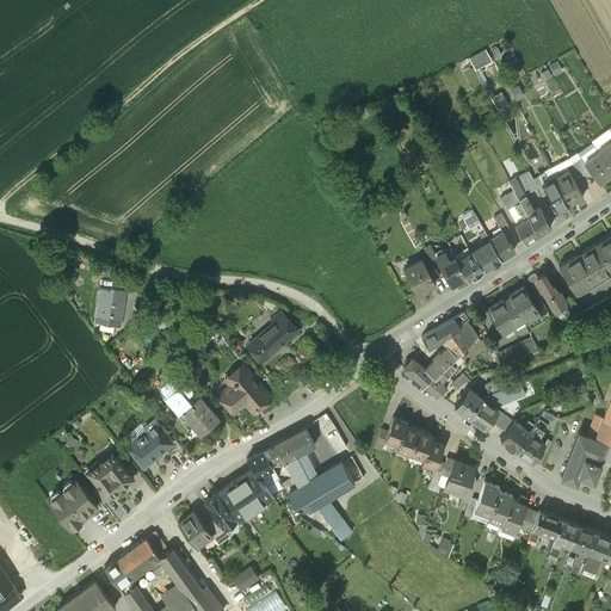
[(497,45),(491,49),(495,56),(501,54),(497,45)]
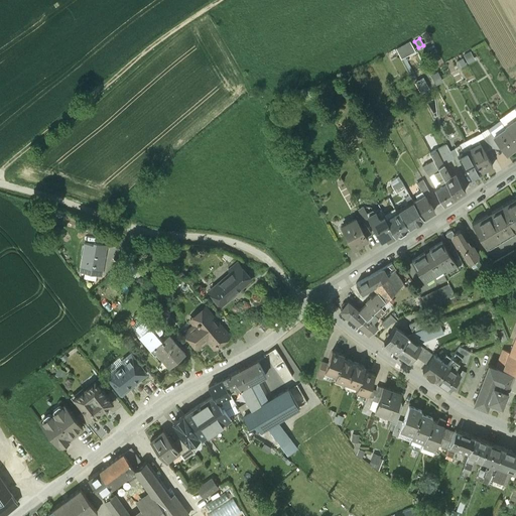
[(409,40),(396,47),(401,56),(415,49),(409,40)]
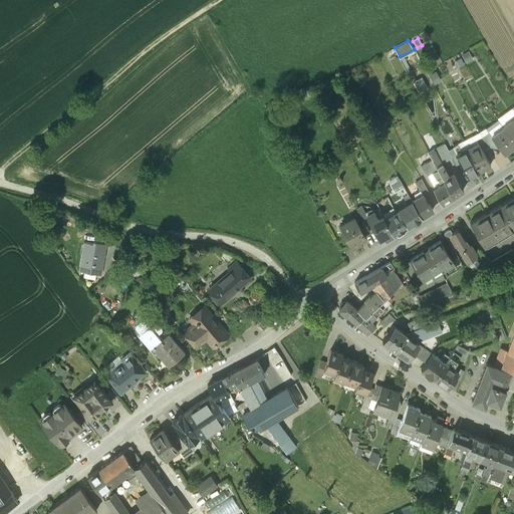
[(469,50),(462,54),(466,62),(473,59),(469,50)]
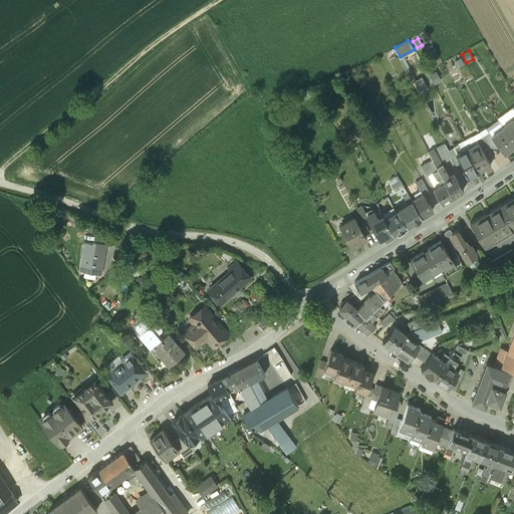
[(461,57),(455,60),(458,67),(465,63),(461,57)]
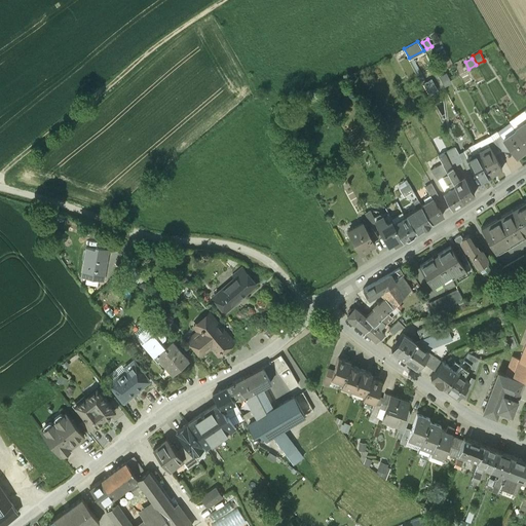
[(446,73),(440,76),(445,85),(451,82),(446,73)]
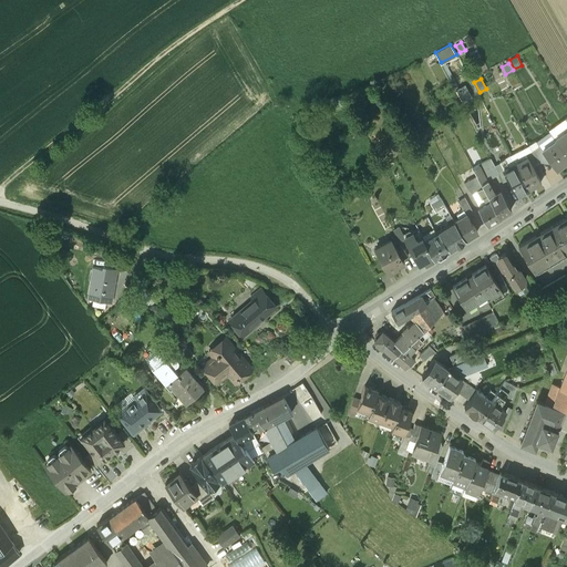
[(463,100),(472,95),(466,83),(457,88),(463,100)]
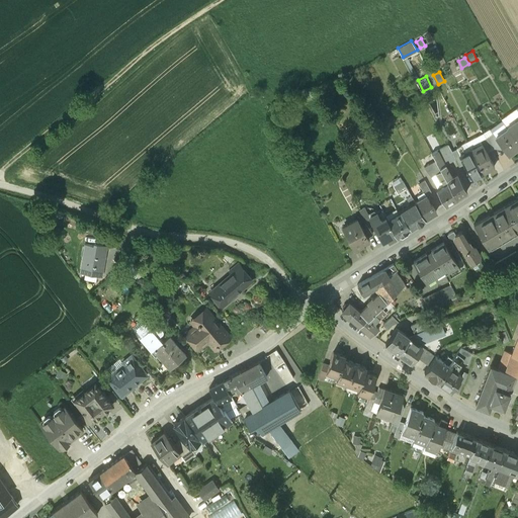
[(507,127),(517,118),(517,111),(516,109),(502,119),(507,127)]
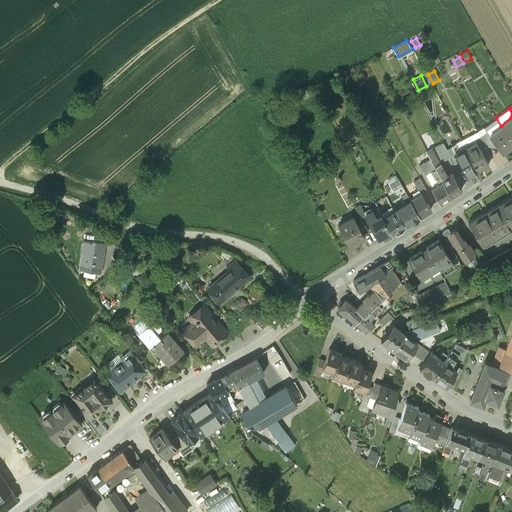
[(511,117),(501,126),(511,141),(511,117)]
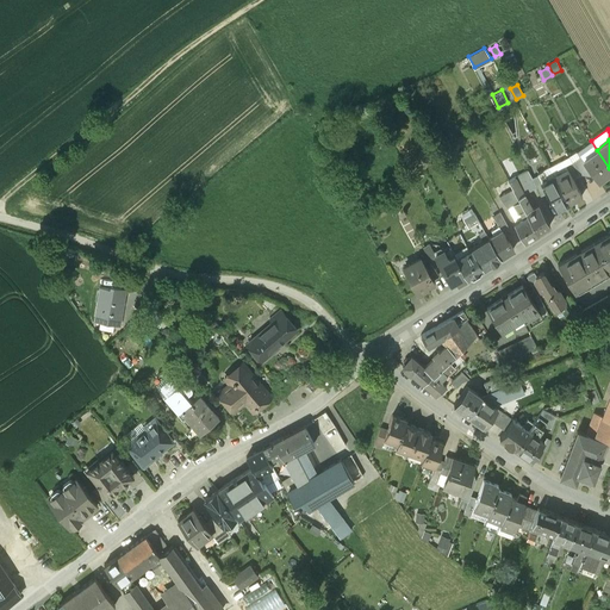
[(592,157),(599,153),(597,150),(591,142),(570,156),(572,162),(580,156),(584,161),(591,156),(592,157)]
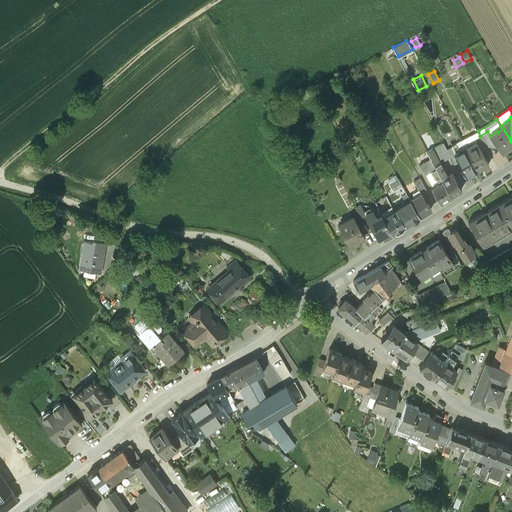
[(511,144),(511,141),(503,128),(497,132),(496,131),(490,135),(489,135),(493,141),(502,152),(511,144)]
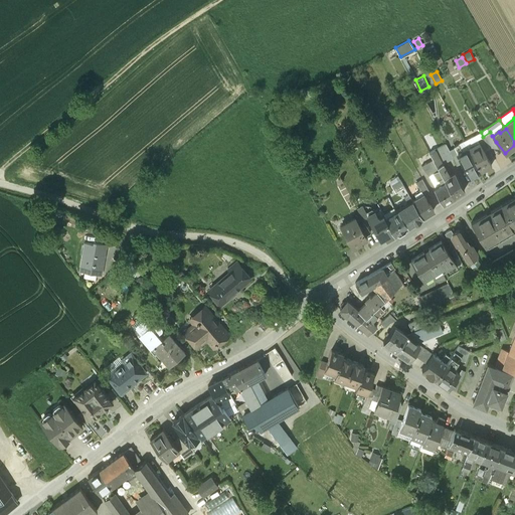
[(468,149),(479,144),(477,140),(483,137),(481,132),(464,141),(464,142),(468,148),(468,149)]
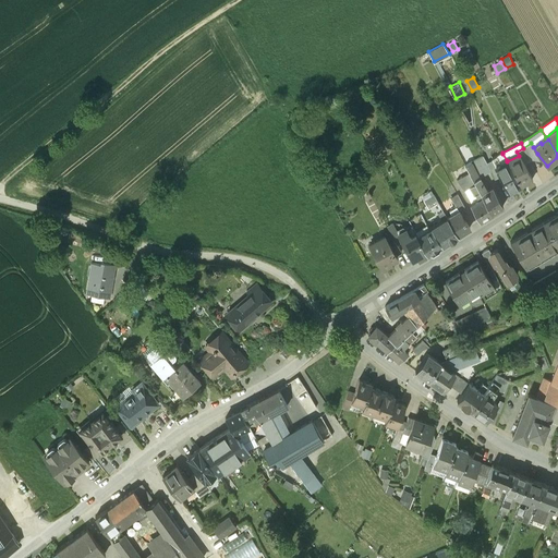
[(531,143),(523,148),(530,159),(530,160),(537,154),(533,147),(534,147),(531,143)]
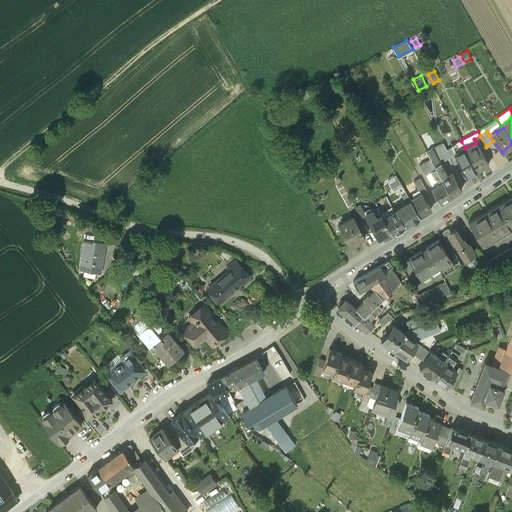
[(486,146),(480,136),(474,139),(476,143),(477,142),(480,149),(486,146)]
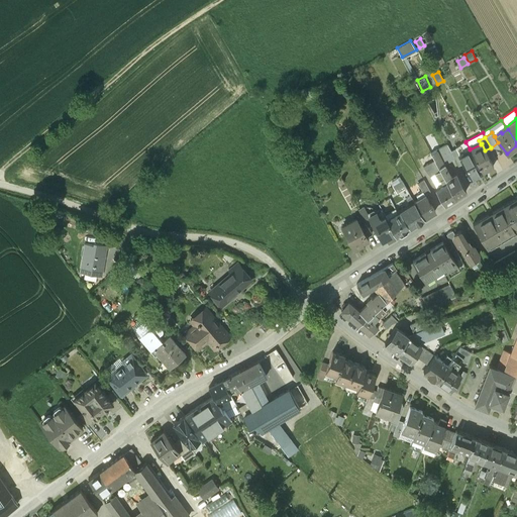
[(470,148),(466,142),(456,147),(459,153),(470,148)]
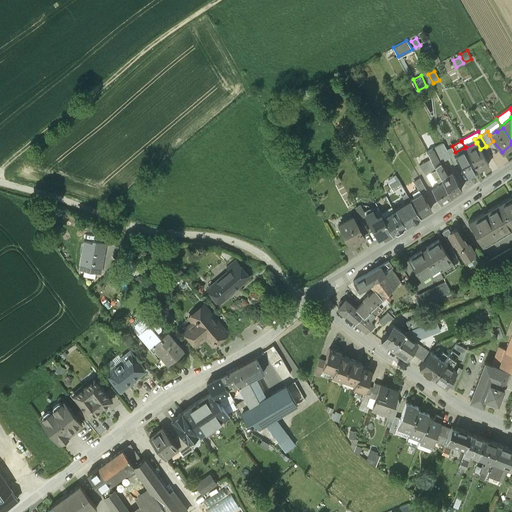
[(465,148),(477,170),(488,164),(480,149),(477,142),(476,143),(465,148)]
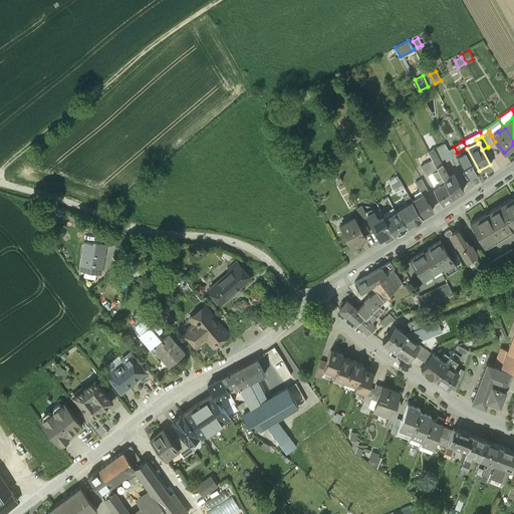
[(451,157),(448,150),(444,144),(429,152),(432,159),(436,166),(442,162),(451,157)]
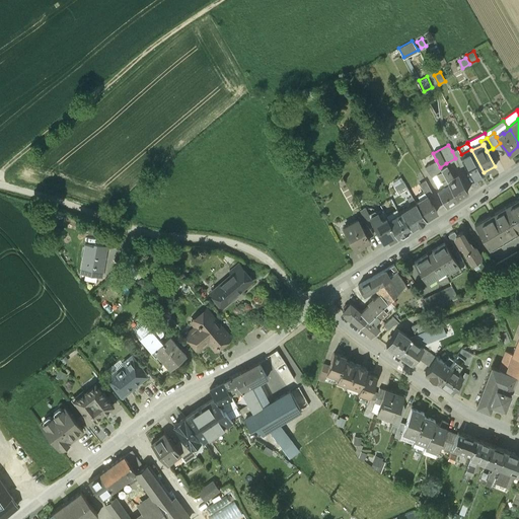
[(461,154),(458,148),(452,151),(455,158),(459,166),(465,163),(461,154)]
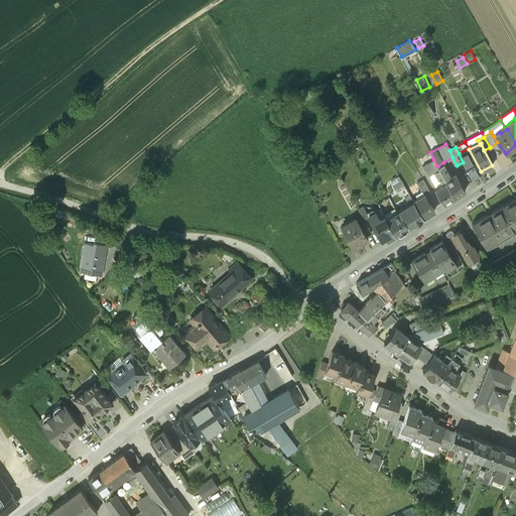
[(469,149),(469,148),(459,153),(463,162),(471,176),(481,171),(469,149)]
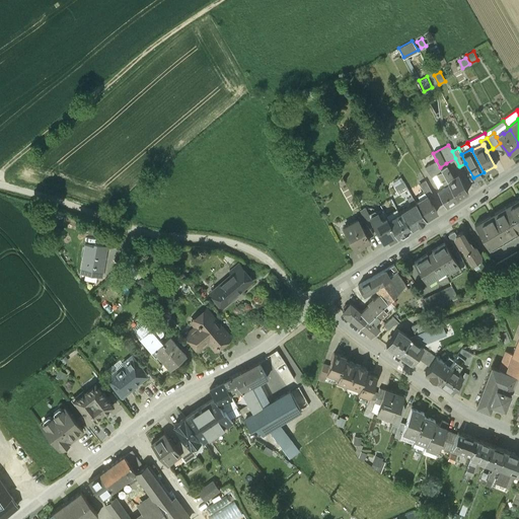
[(440,167),(436,160),(426,165),(431,176),(442,170),(440,167)]
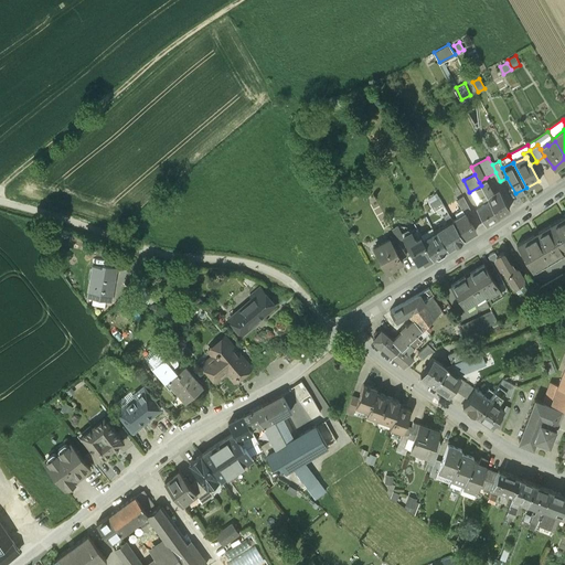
[(492,194),(493,191),(486,178),(479,182),(481,185),(498,216),(510,210),(500,190),(492,194)]
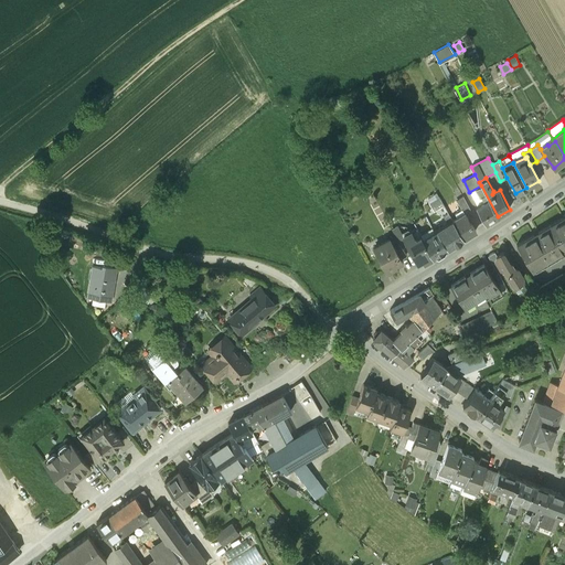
[(486,223),(498,216),(481,185),(469,192),(476,205),(486,223)]
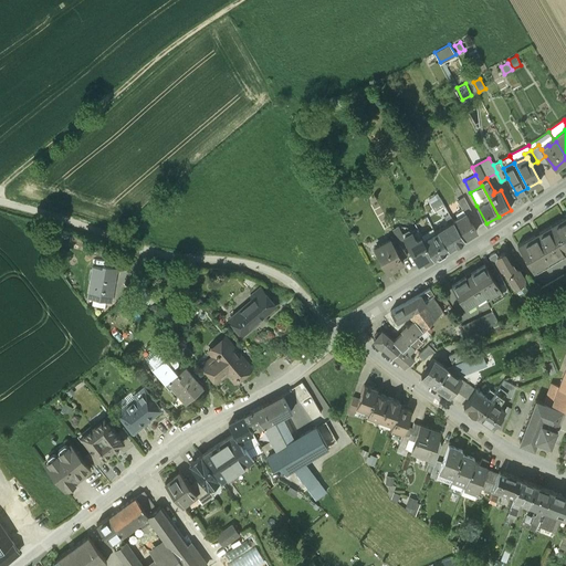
[(433,211),(444,206),(440,197),(429,203),(433,211)]
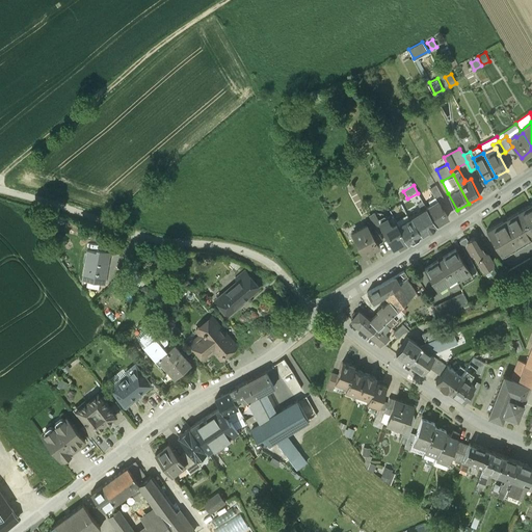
[(435,197),(437,201),(443,197),(435,185),(430,188),(435,197)]
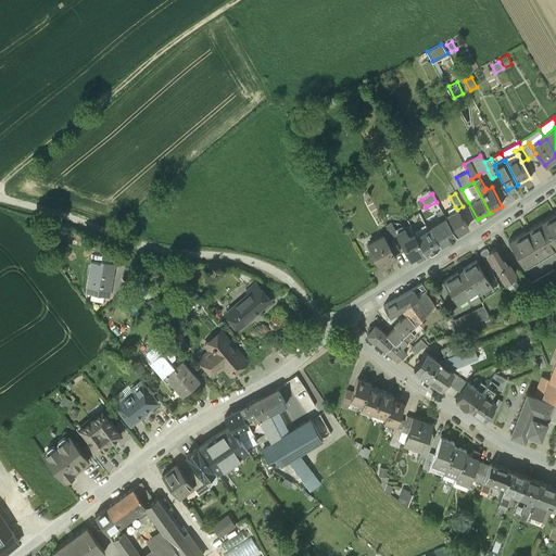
[(451,213),(445,217),(456,235),(468,227),(457,210),(455,206),(449,210),(451,213)]
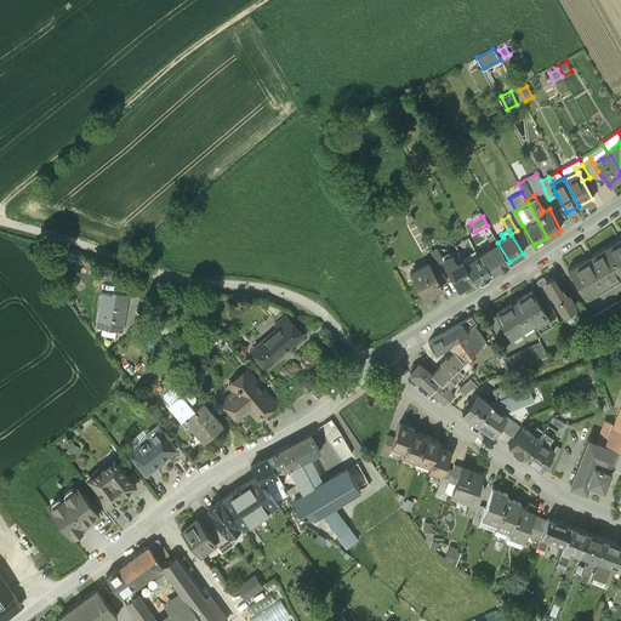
[(620,238),(607,248),(620,272),(620,238)]
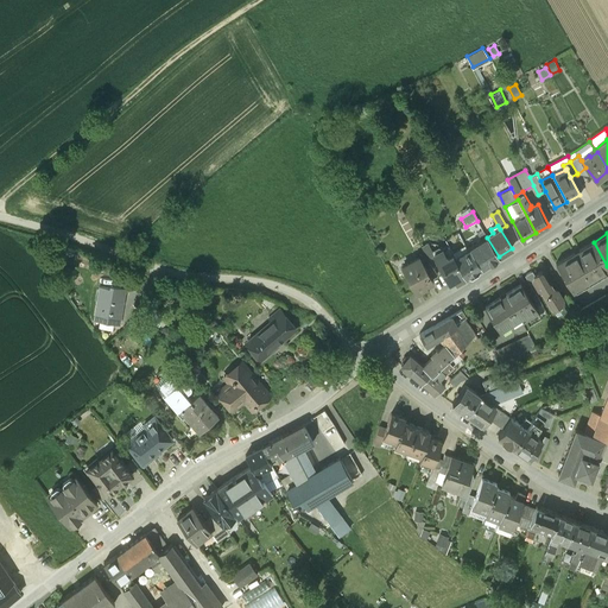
[(481,241),(469,248),(481,267),(499,257),(487,238),(481,241)]
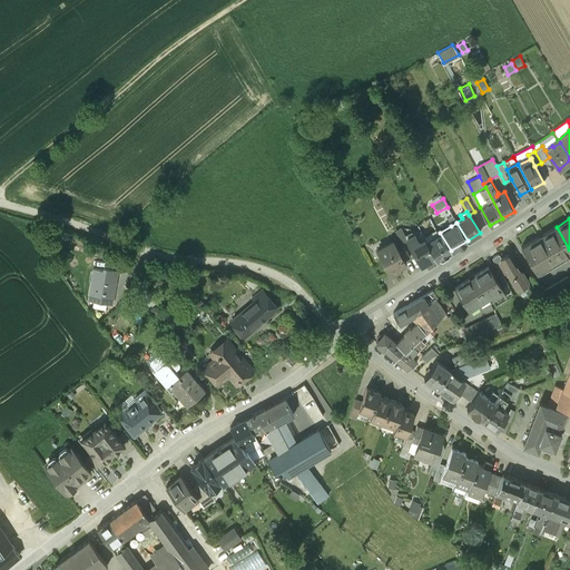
[(569,249),(557,227),(521,247),(536,271),(569,251),(569,249)]
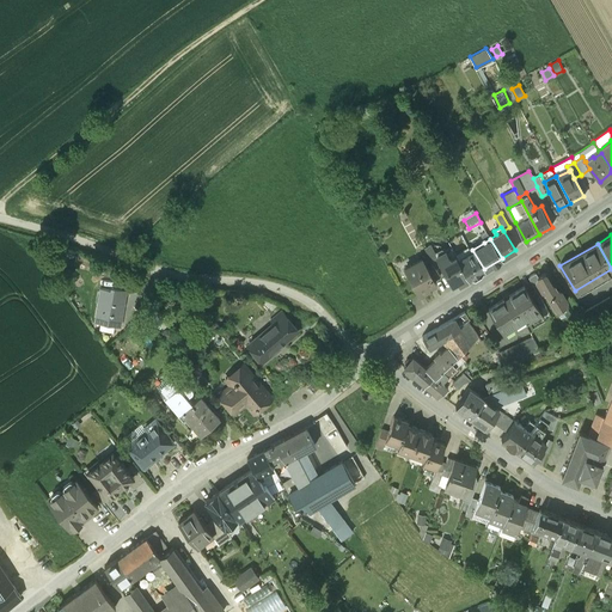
[(441,264),(436,256),(430,245),(424,249),(429,258),(435,268),(441,264)]
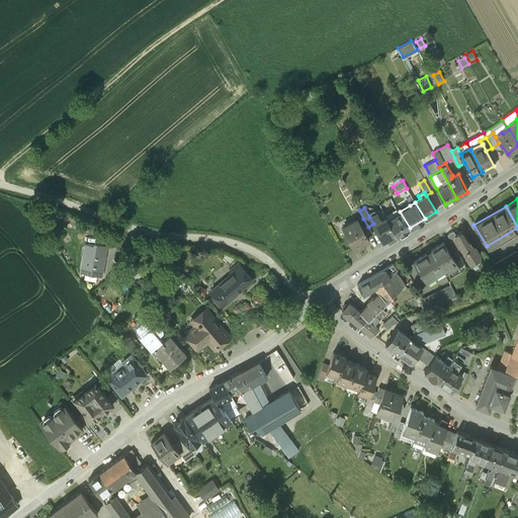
[(384,216),(386,220),(399,212),(396,208),(384,216)]
